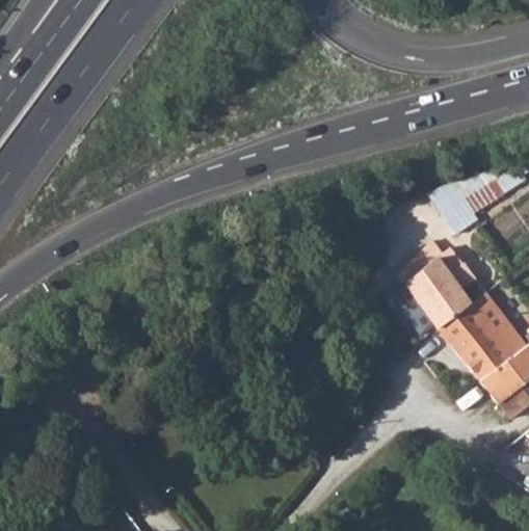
[(465,197),(450,208),(499,197),(504,194),(496,181),(467,201),(465,197)]
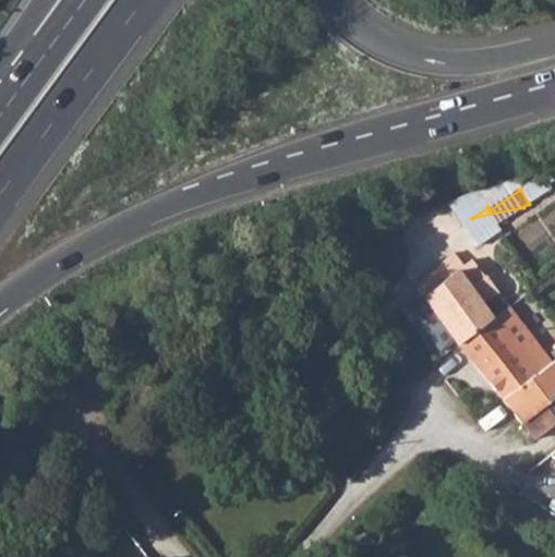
[(472,218),(466,222),(478,246),(501,230),(498,225),(523,207),(472,218)]
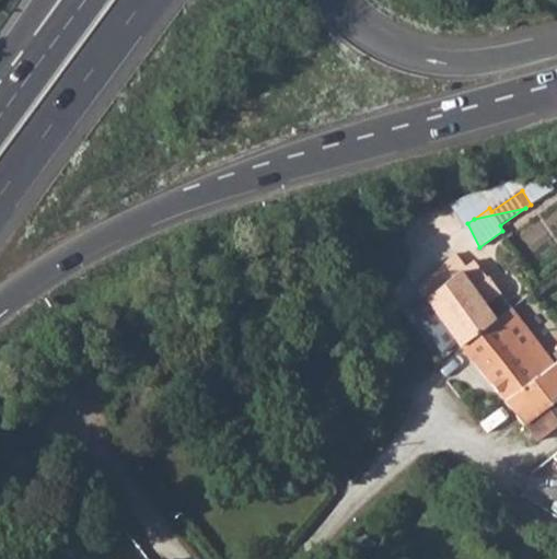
[(457,339),(462,346),(496,319),(511,307),(480,266),(472,272),(457,254),(420,288),(432,305),(422,313),(421,323),(437,346),(448,347),(457,339)]
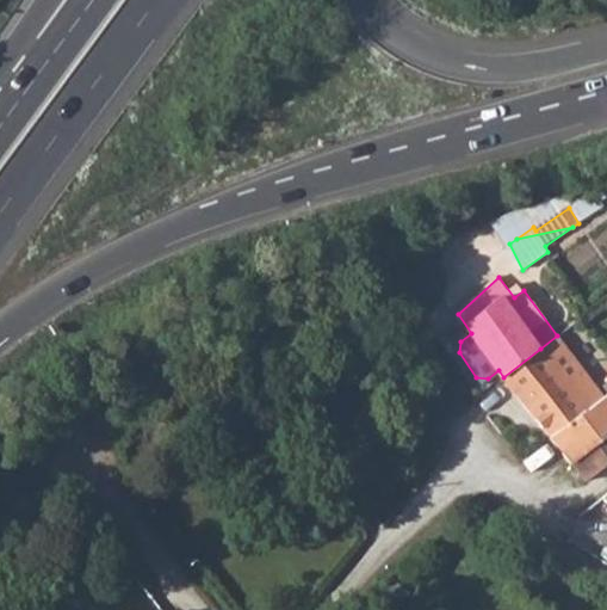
[(540,349),(503,377),(552,438),(601,401),(565,355),(552,364),(540,349)]
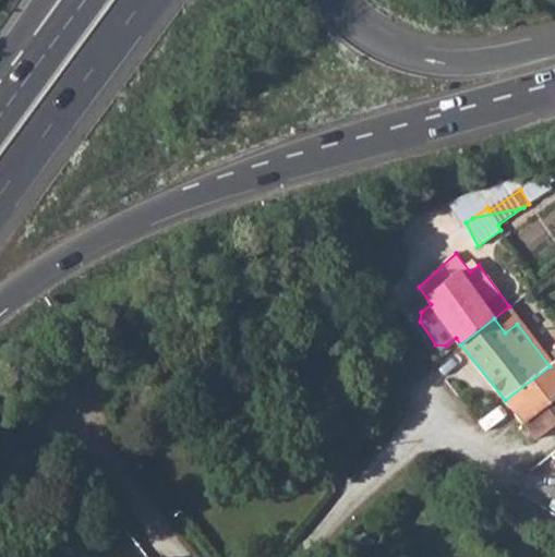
[(554,362),(550,366),(505,400),(522,421),(554,395),(554,362)]
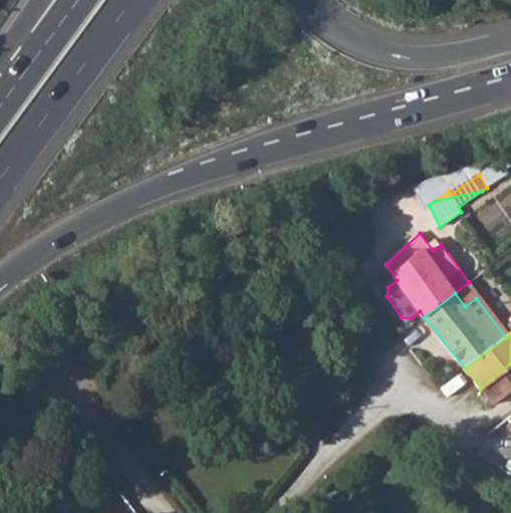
[(510,363),(481,388),(494,405),(510,391),(510,363)]
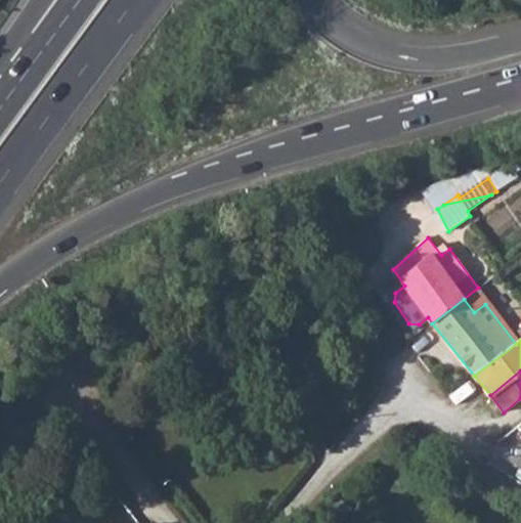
All buildings are outlined.
